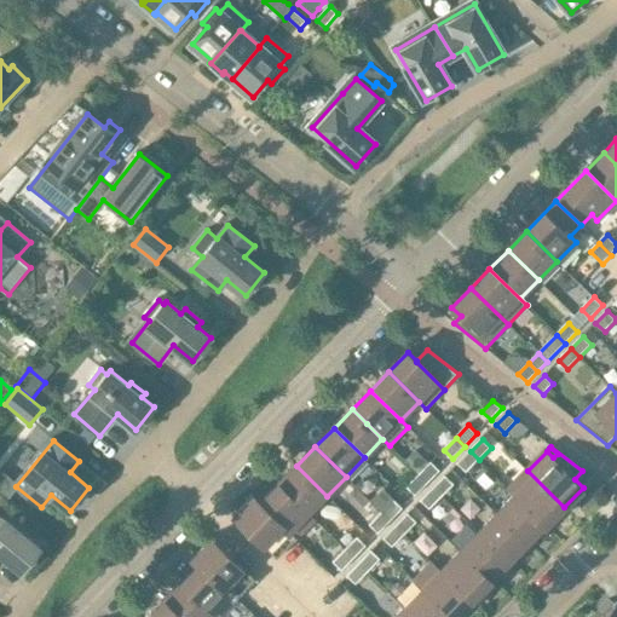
[(479,460),(471,451),(459,463),(467,472),(479,460)]
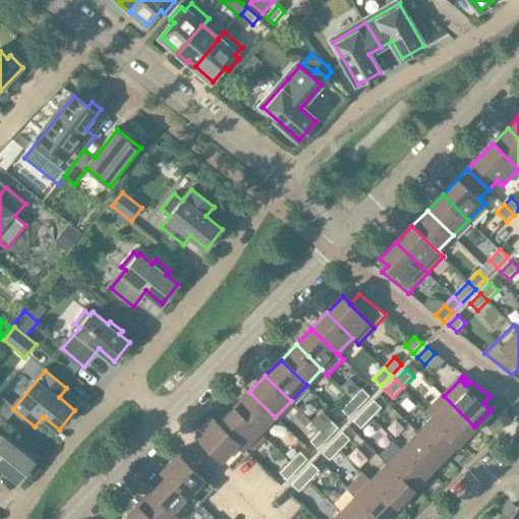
[(362,389),(352,400),(360,407),(370,397),(362,389)]
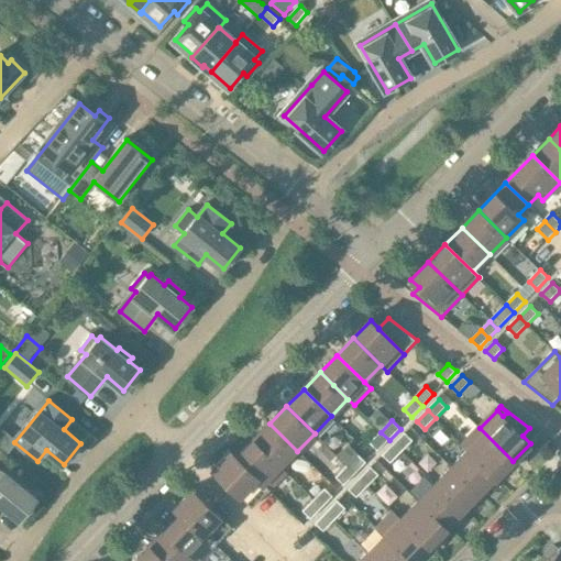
[(270,424),(253,440),(287,474),(287,473),(282,466),(297,451),(270,424)]
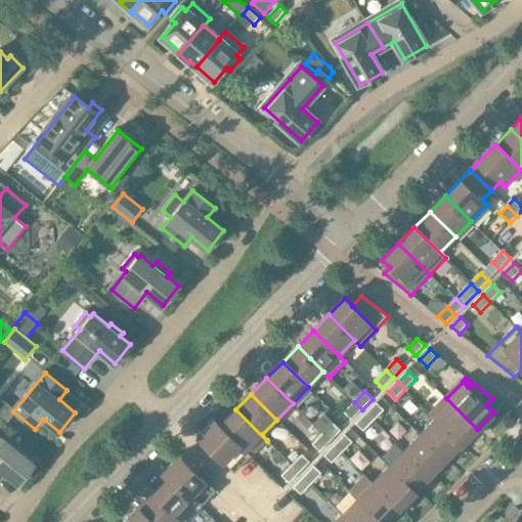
[(446,398),(430,414),(462,445),(477,429),(446,398)]
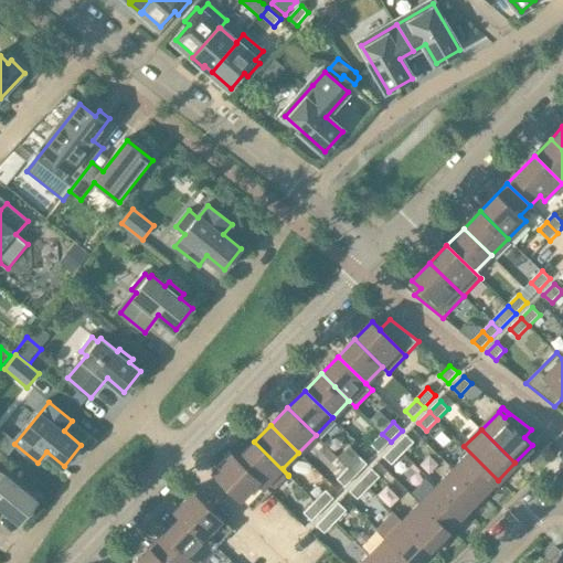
[(391,442),(382,434),(372,445),(380,453),(391,442)]
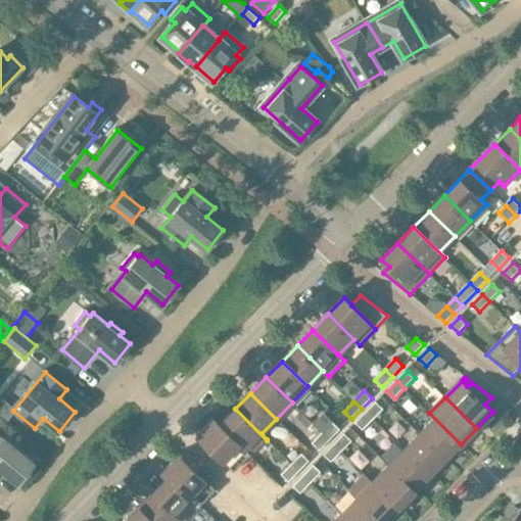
[(376,403),(366,413),(373,420),(383,410),(376,403)]
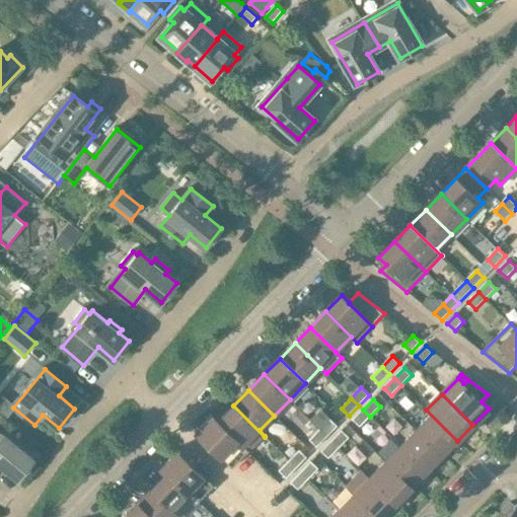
[(237,441),(249,452),(265,437),(233,405),(219,421),(213,415),(212,416),(237,441)]
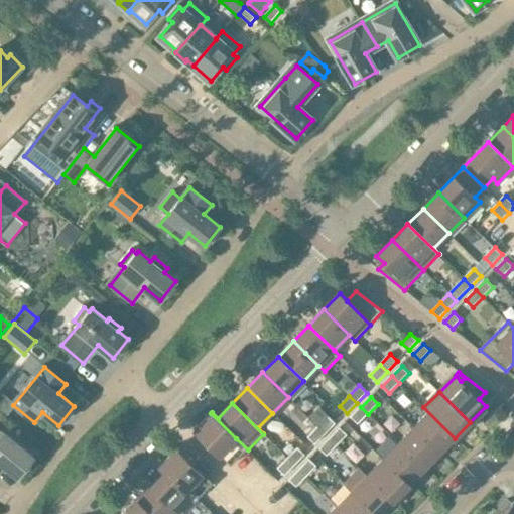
[(368,414),(361,407),(351,417),(359,424),(368,414)]
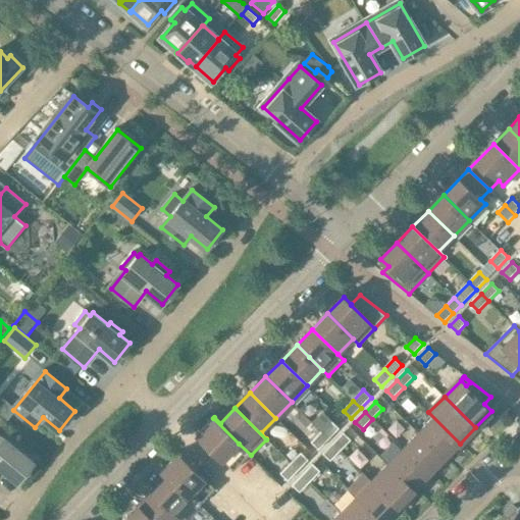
[(445,459),(460,444),(428,412),(428,413),(433,419),(419,433),(445,459)]
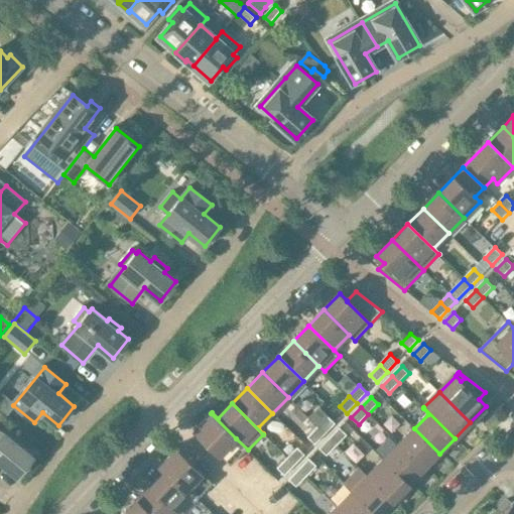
[(236,438),(211,413),(195,429),(232,466),(248,450),(236,438)]
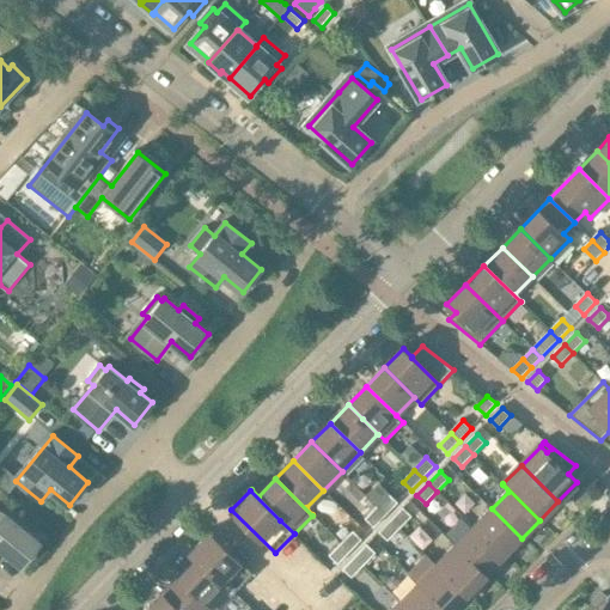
[(390,494),(378,507),(386,516),(398,502),(390,494)]
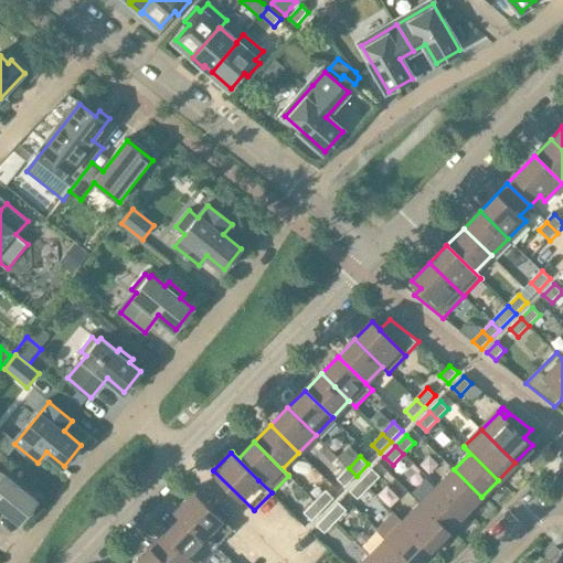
[(357,476),(349,468),(338,479),(346,487),(357,476)]
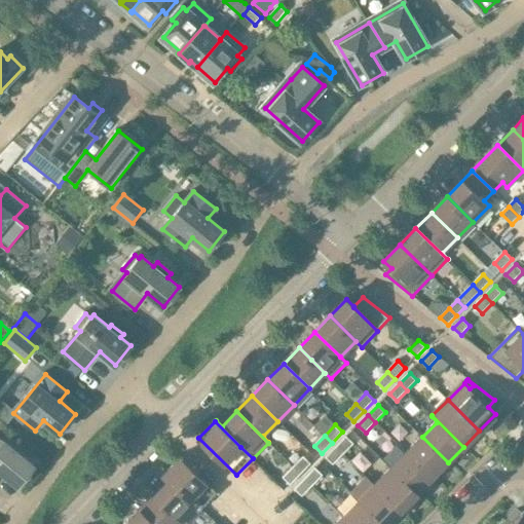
[(0,473),(2,471),(17,484),(34,465),(0,437),(0,473)]
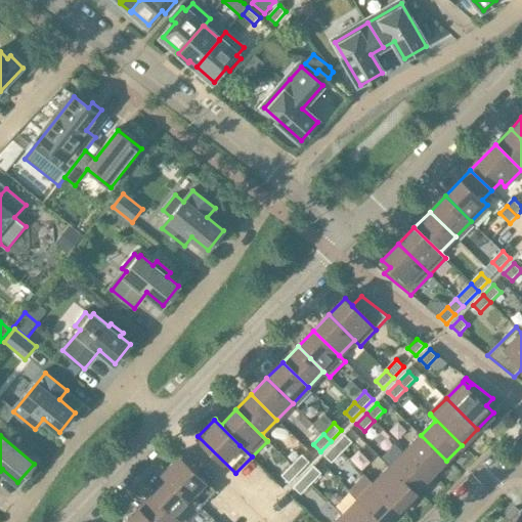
[(345,435),(336,445),(343,452),(353,442),(345,435)]
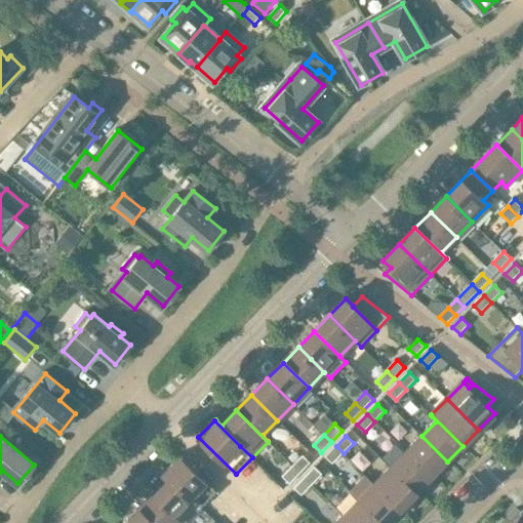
[(421,436),(406,452),(432,477),(447,461),(421,436)]
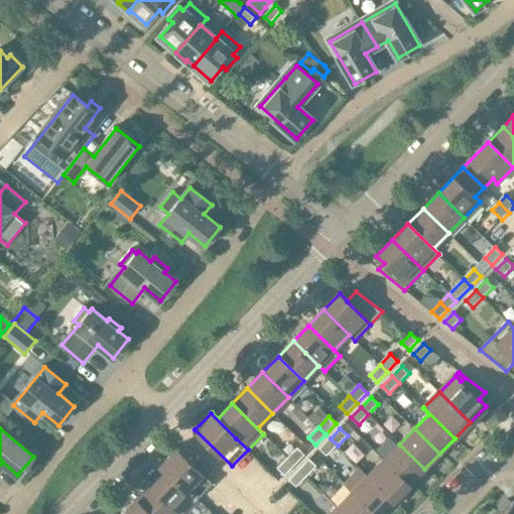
[(338,445),(331,438),(319,448),(328,456),(338,445)]
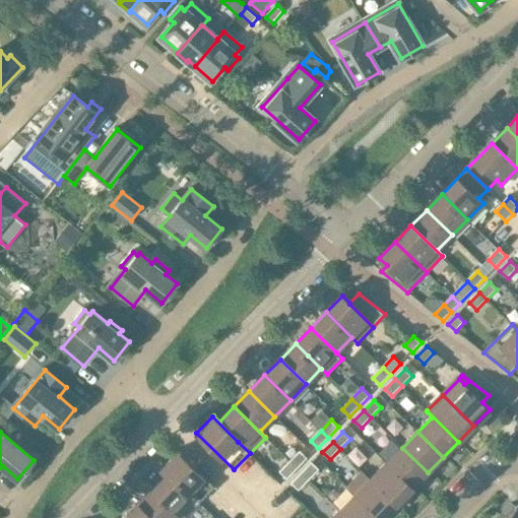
[(402,448),(387,463),(412,489),(428,472),(402,448)]
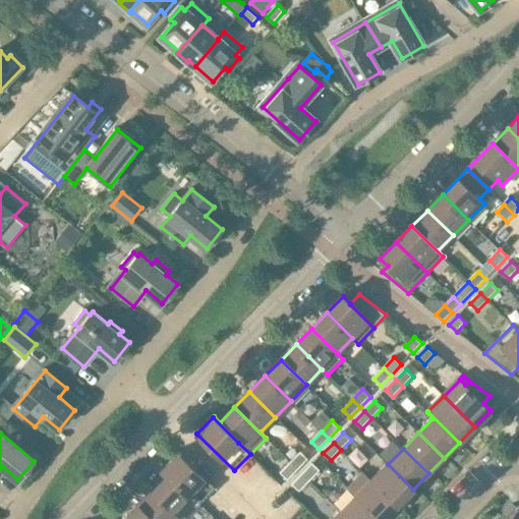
[(163,468),(200,505),(217,488),(179,452),(163,468)]
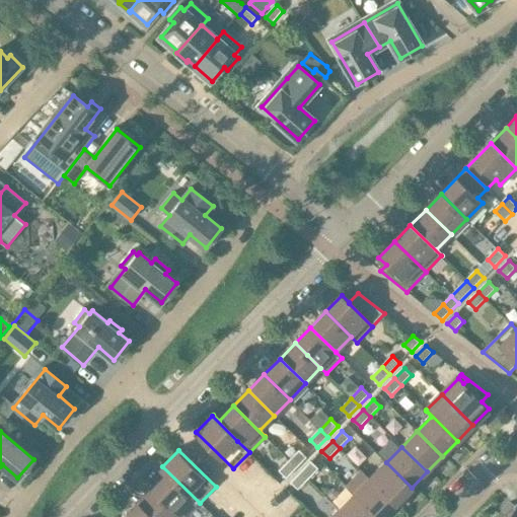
[(300,450),(290,461),(297,468),(307,457),(300,450)]
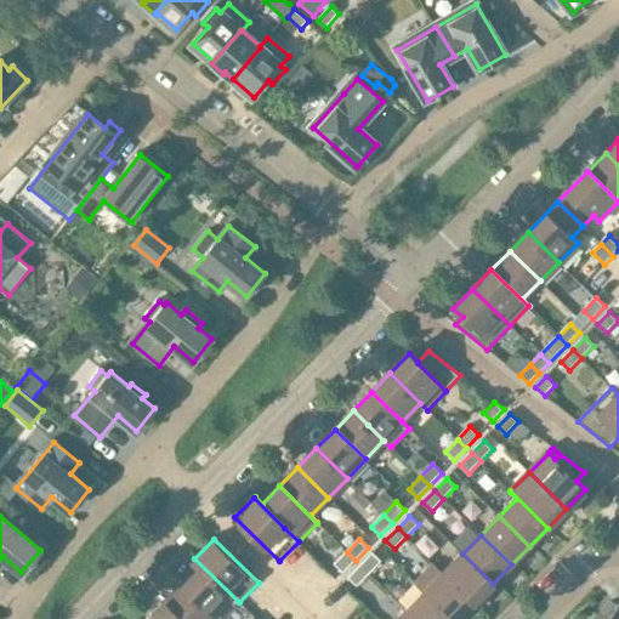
[(356,561),(347,552),(335,564),(344,573),(356,561)]
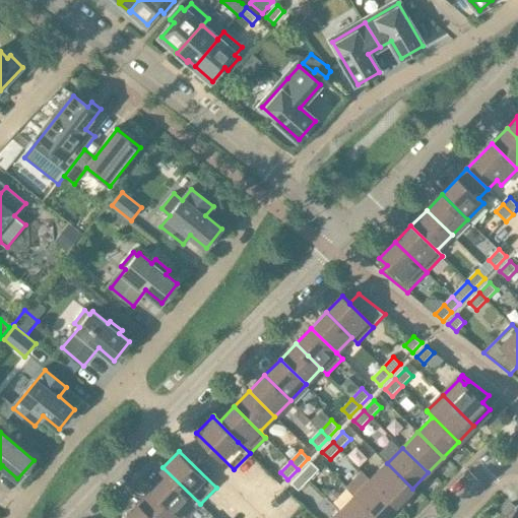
[(312,463),(302,473),(310,480),(320,470),(312,463)]
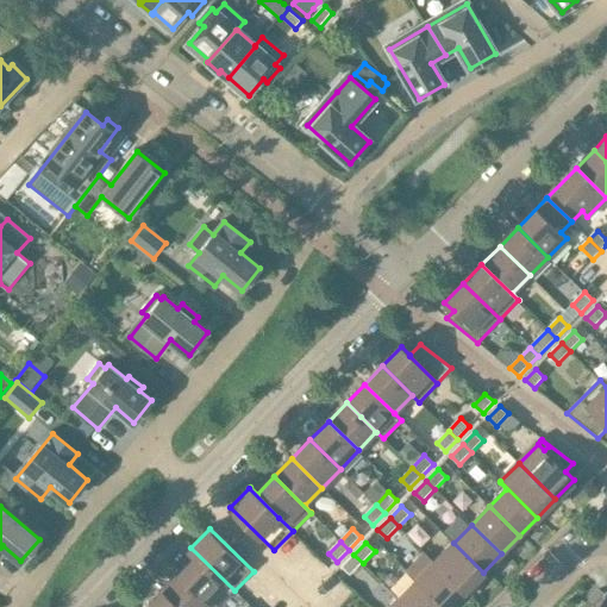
[(454,543),(435,562),(464,592),(483,573),(454,543)]
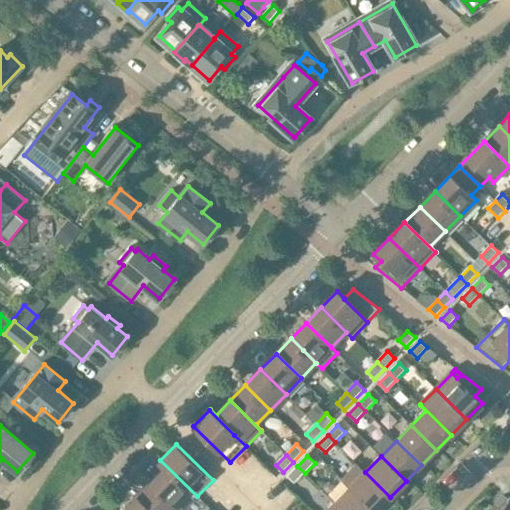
[(197,496),(160,460),(159,461),(165,467),(150,481),(179,509),(183,509),(197,496)]
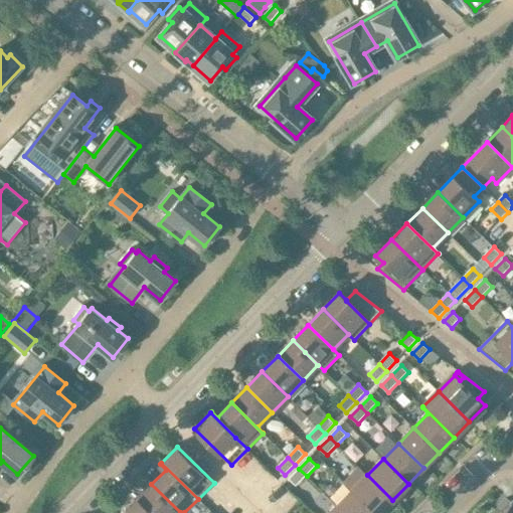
[(344,482),(352,491),(374,512),(379,512),(392,500),(367,475),(359,467),(344,482)]
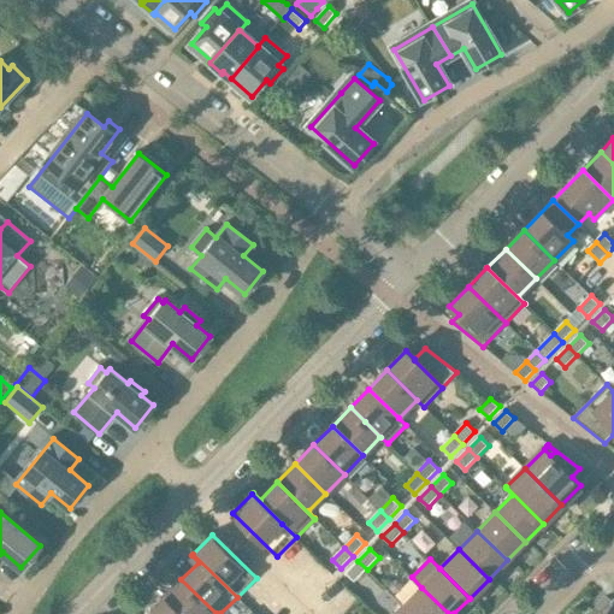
[(367,570),(358,561),(346,573),(355,582),(367,570)]
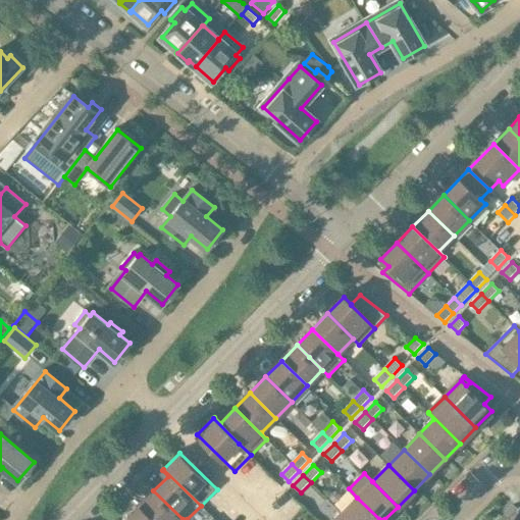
[(153,490),(138,507),(151,519),(175,519),(178,517),(182,519),(183,519),(153,490)]
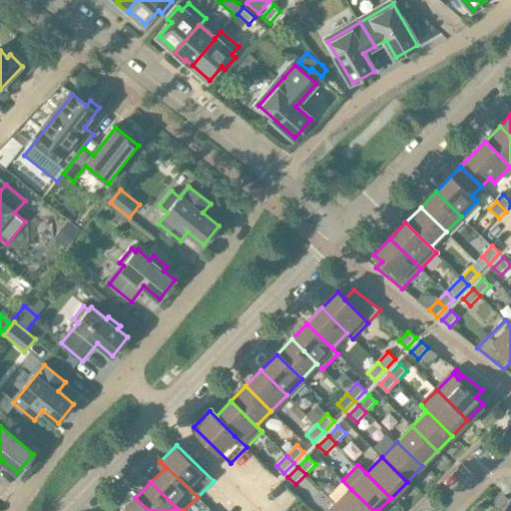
[(351,489),(336,504),(343,510),(373,510),(351,489)]
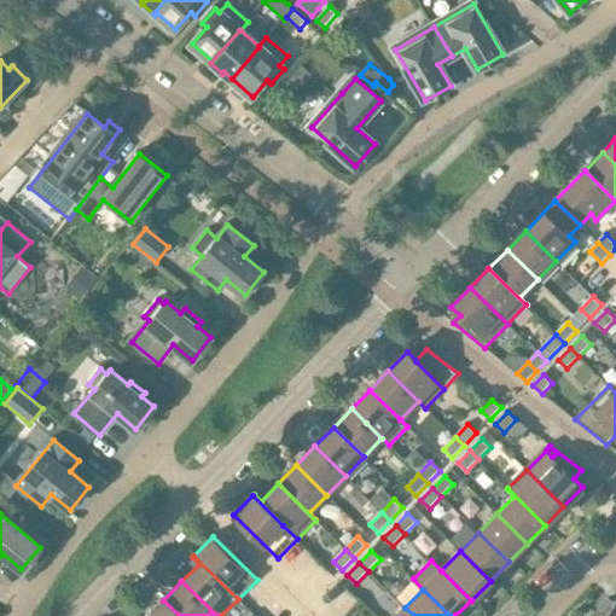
[(179,615),(163,600),(147,615),(179,615)]
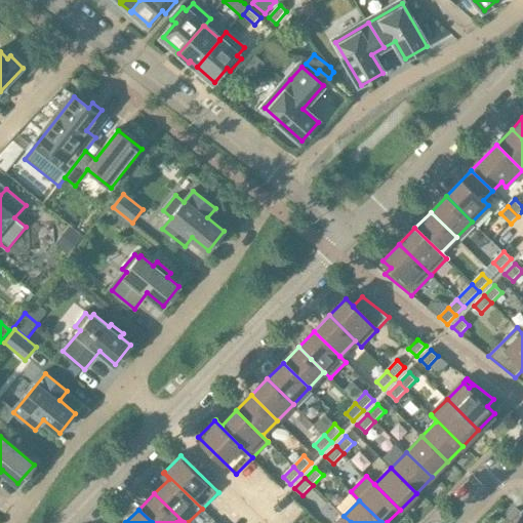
[(522,512),(520,513),(517,510),(508,519),(512,522),(522,522),(522,512)]
